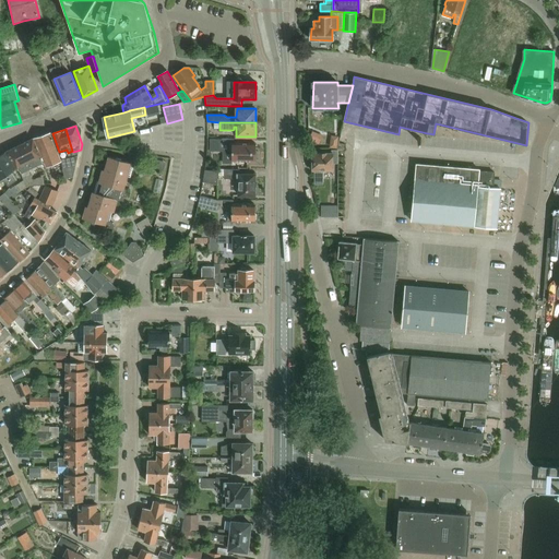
[(47,166),(62,162),(61,161),(51,132),(34,139),(47,166)]
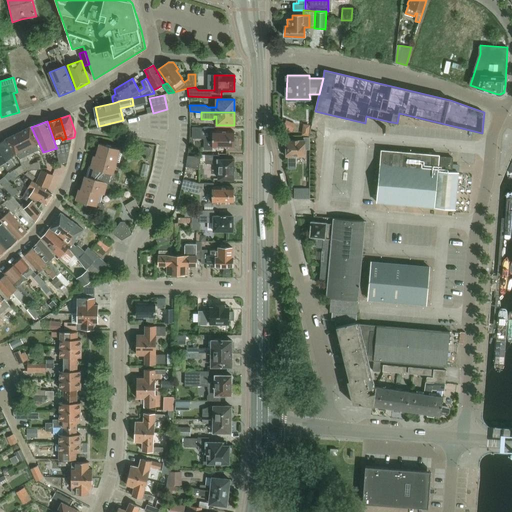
[(303,124),(302,135),(308,136),(310,125),(303,124)]
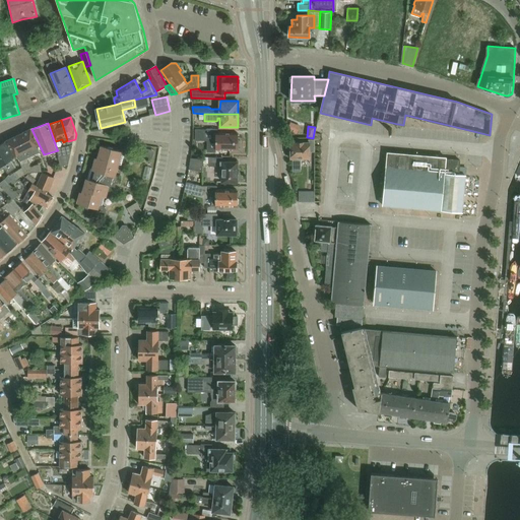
[(31,129),(18,135),(30,156),(40,151),(41,153),(43,152),(41,148),(31,129)]
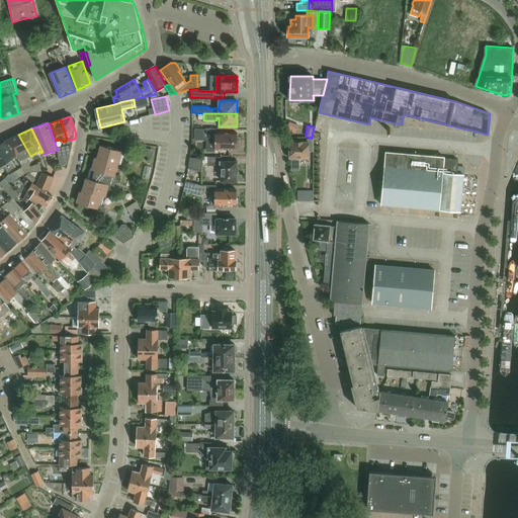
[(205,130),(194,128),(194,140),(206,140),(206,135),(205,134),(205,130)]
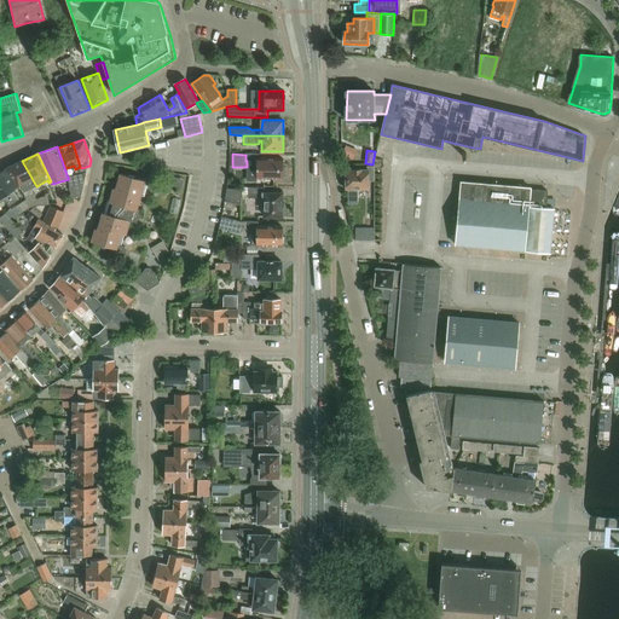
[(256,166),(256,178),(283,178),(283,158),(259,158),(259,154),(246,154),(246,155),(246,160),(247,161),(253,161),(253,166),(256,166)]
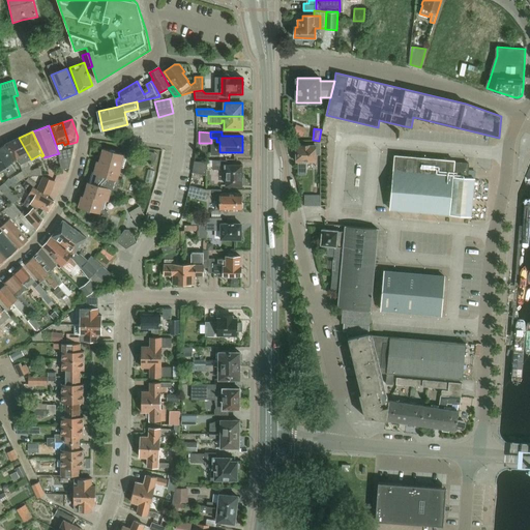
[(19,138),(6,144),(22,166),(24,165),(23,163),(31,159),(19,138)]
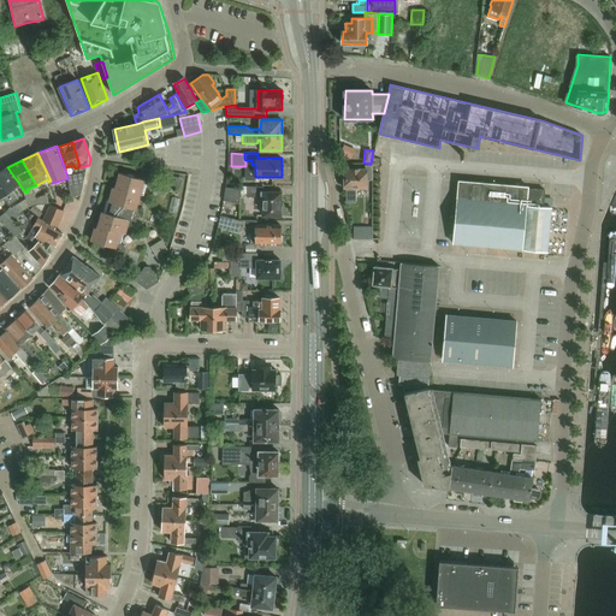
[(344,169),(344,188),(347,188),(347,202),(356,202),(356,188),(367,188),(367,181),(372,181),(372,165),(365,165),(365,169),(344,169)]
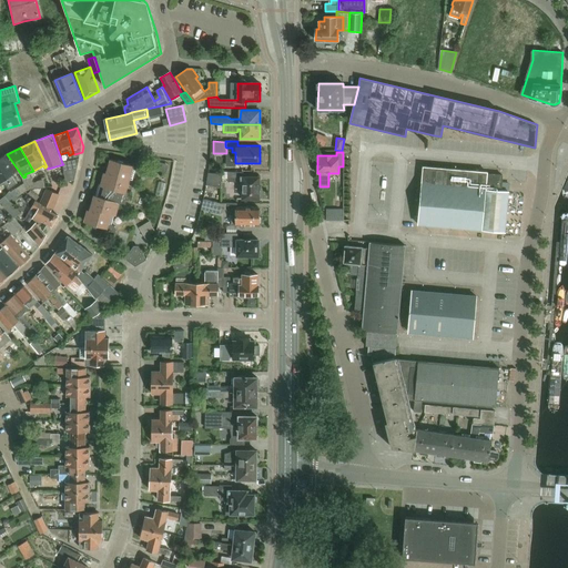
[(12,175),(18,172),(6,154),(0,159),(0,168),(2,171),(3,170),(9,178),(8,179),(12,186),(17,183),(12,175)]
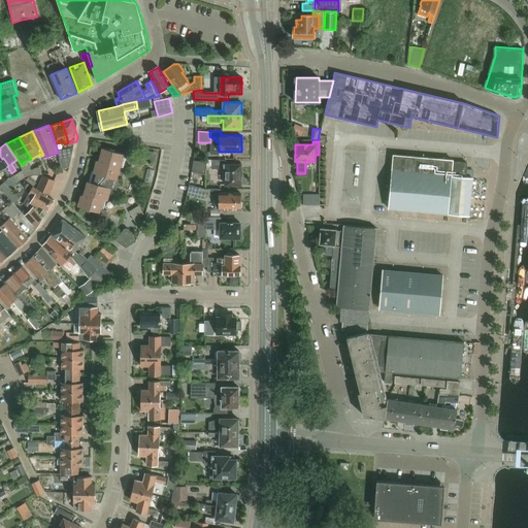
[(98,213),(107,217),(108,212),(106,210),(103,209),(106,199),(107,200),(110,189),(113,189),(114,187),(118,188),(120,179),(117,178),(121,167),(123,167),(126,158),(129,159),(131,158),(132,154),(124,152),(124,154),(103,147),(99,161),(97,161),(94,172),(92,171),(90,182),(88,182),(84,196),(81,195),(78,206),(99,211),(98,213)]
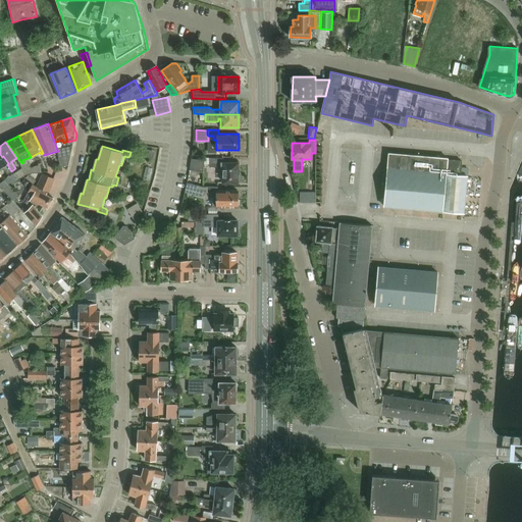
[(59,157),(71,155),(72,155),(73,147),(58,150),(59,157)]
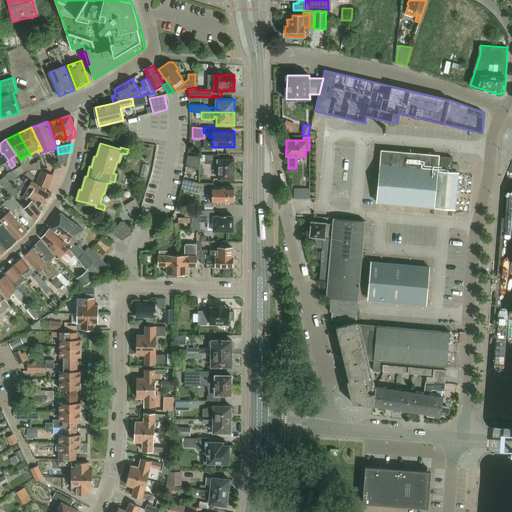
[(455,209),(458,173),(452,172),(453,158),(439,157),(439,156),(381,150),(377,202),(455,209)]
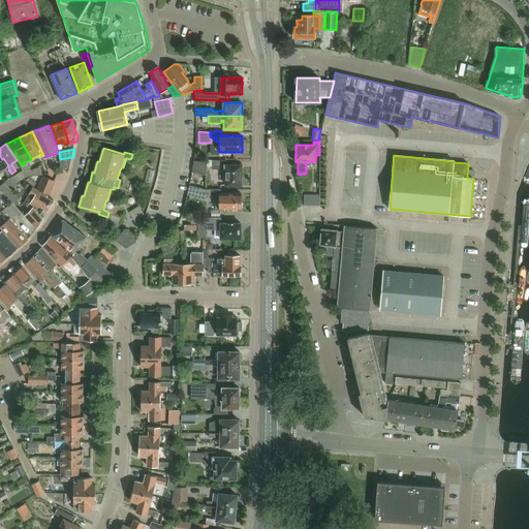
[(8,176),(11,174),(7,166),(8,165),(3,158),(2,159),(0,156),(0,172),(3,169),(8,176)]
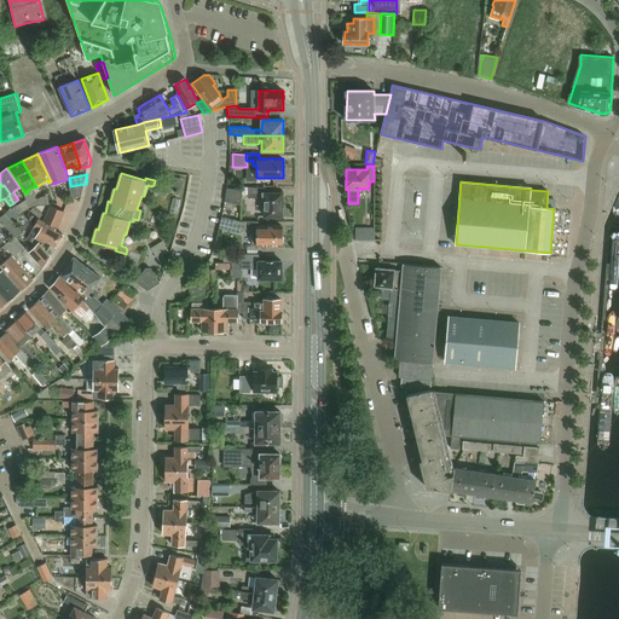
[(70,186),(73,198),(82,198),(85,185),(85,184),(70,186)]
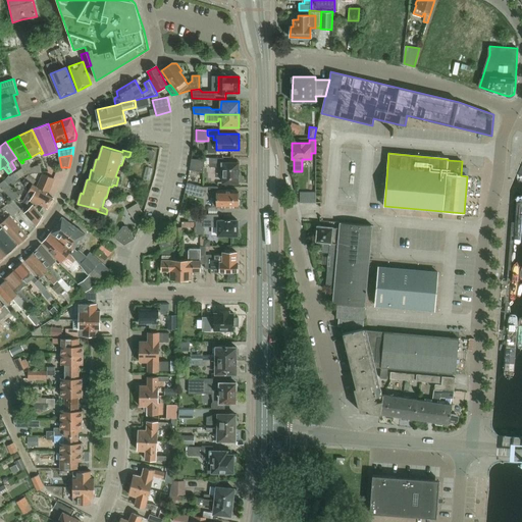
[(223,170),(223,183),(238,183),(239,163),(223,163),(223,158),(209,158),(209,167),(220,167),(220,170),(223,170)]
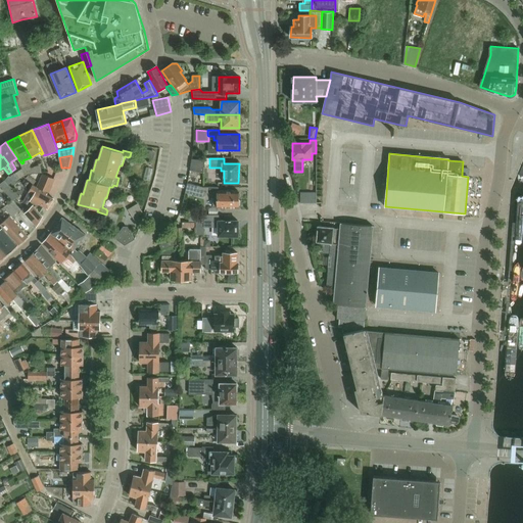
[(203,174),(204,160),(192,159),(190,171),(203,174)]
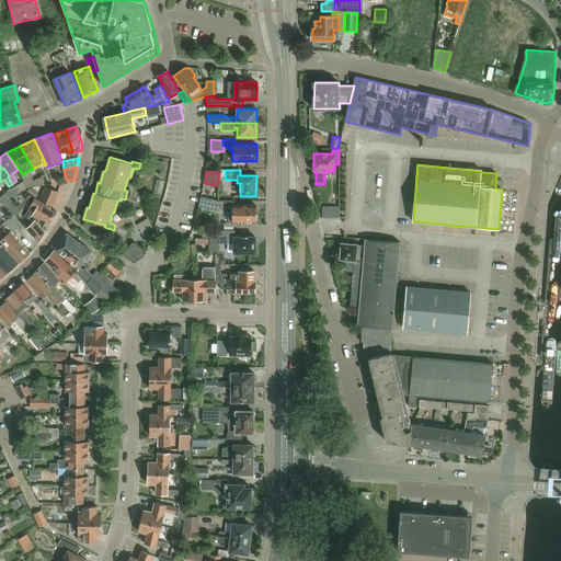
[(341,190),(353,190),(353,171),(341,171),(341,190)]
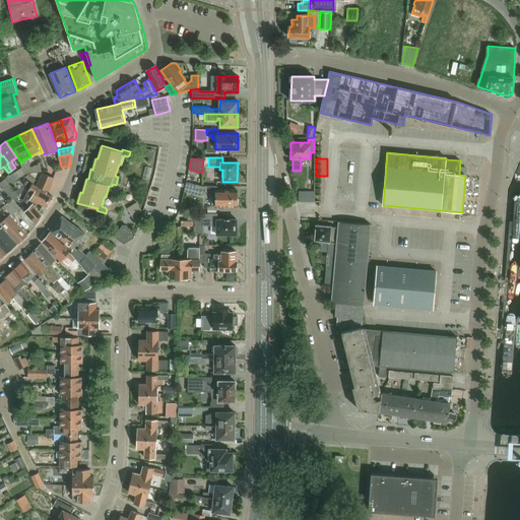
[(48,191),(54,178),(42,172),(36,186),(48,191)]
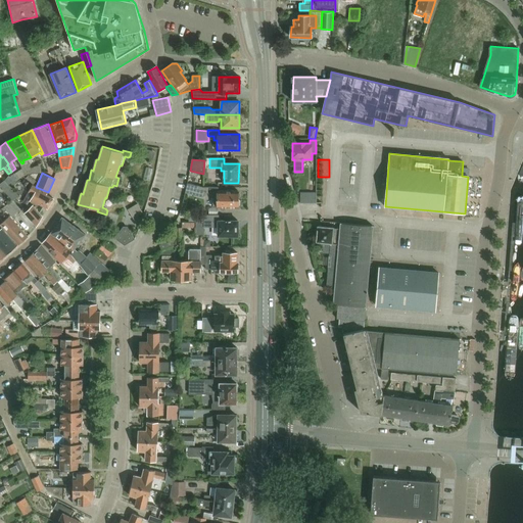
[(5,180),(10,186),(13,184),(18,179),(14,174),(13,175),(10,178),(9,176),(8,177),(5,180)]
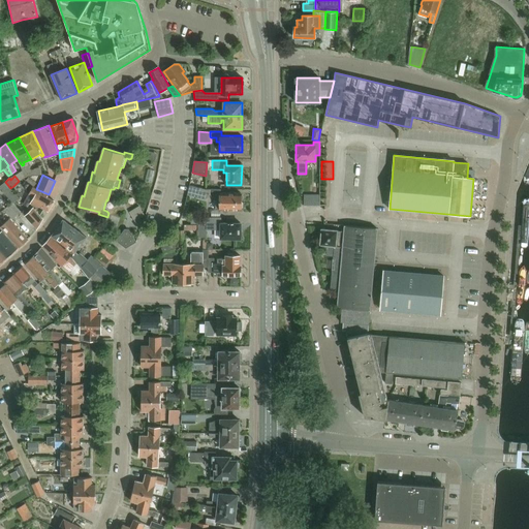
[(528,179),(520,192),(528,196),(528,179)]
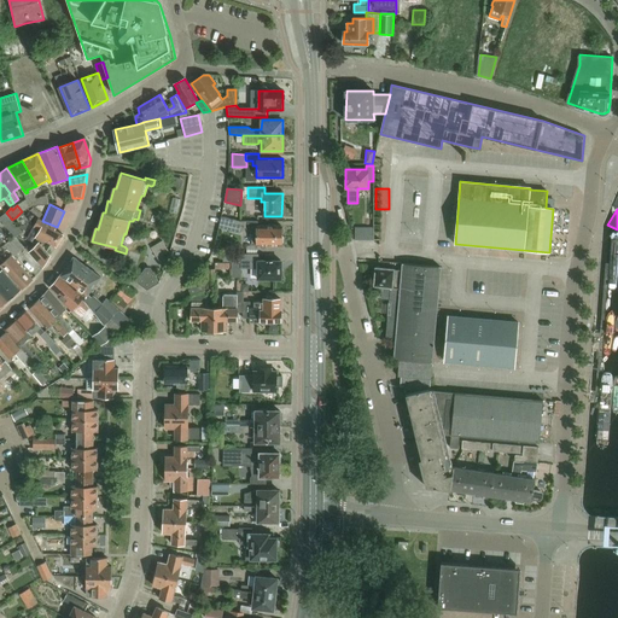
[(252,245),(258,245),(281,245),(281,226),(258,226),(258,221),(240,221),(221,216),(219,228),(239,232),(245,228),(252,228),(252,245)]
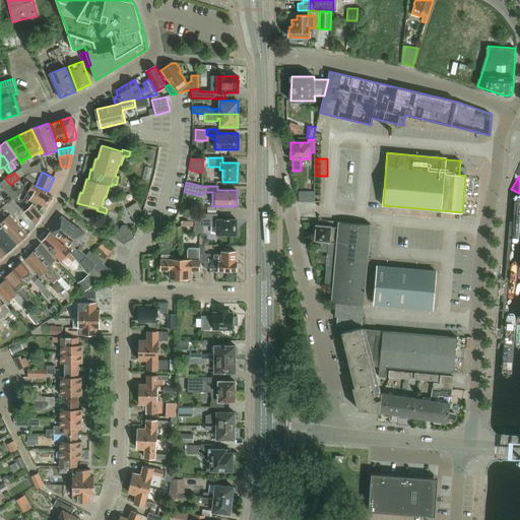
[(10,185),(4,189),(11,197),(12,199),(18,195),(16,193),(10,185)]
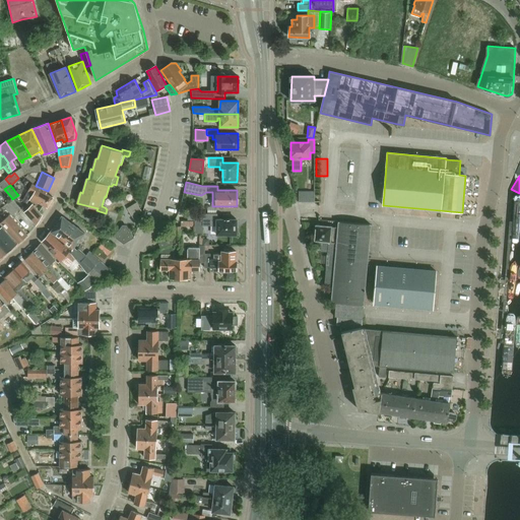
[(53,198),(34,187),(30,190),(34,193),(29,199),(38,203),(38,202),(48,207),(53,198)]
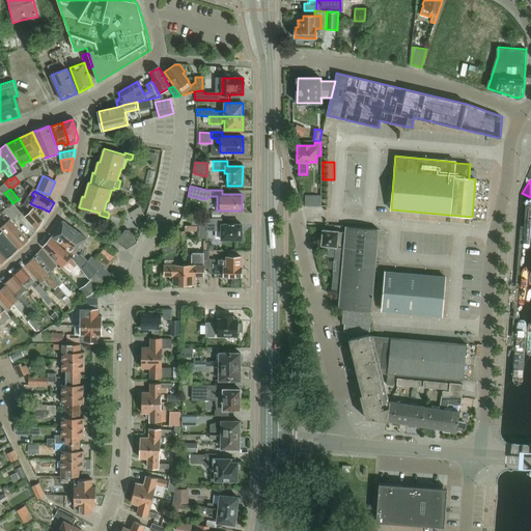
[(305,195),(305,205),(320,206),(320,195),(305,195)]
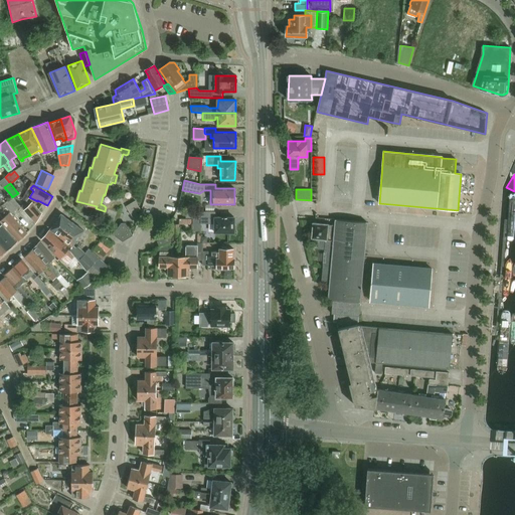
[(136,201),(128,205),(133,214),(136,212),(141,209),(138,204),(140,203),(139,201),(141,200),(138,195),(134,197),(136,201)]
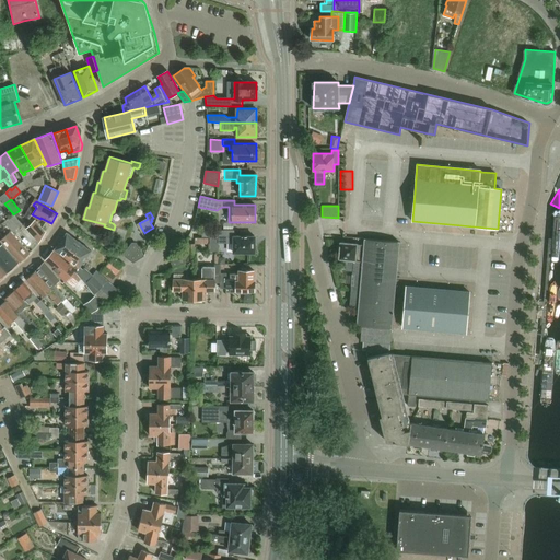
[(20,226),(12,217),(6,222),(13,232),(20,226)]
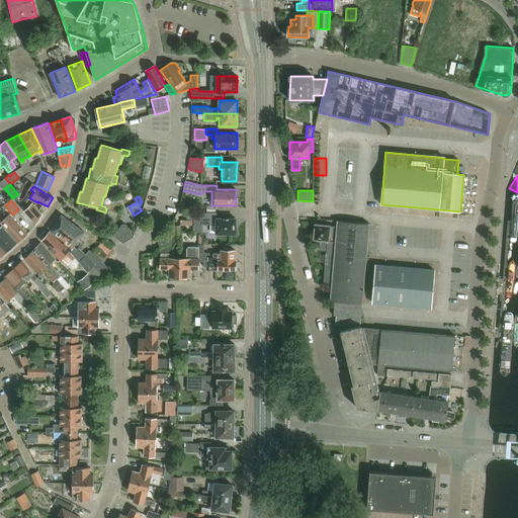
[(25,211),(36,224),(41,216),(32,205),(25,211)]
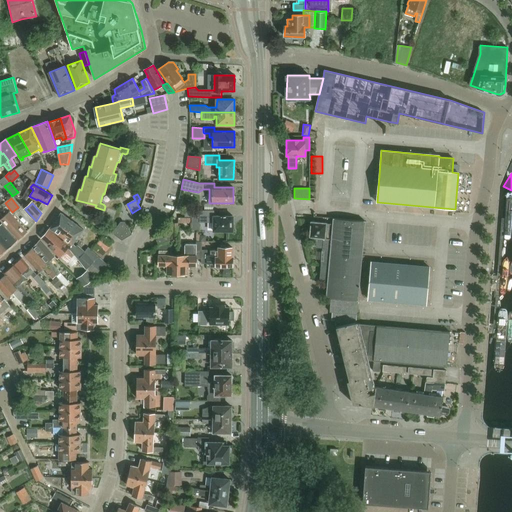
[(200,210),(200,222),(214,222),(214,231),(233,231),(233,216),(214,216),(214,210),(200,210)]
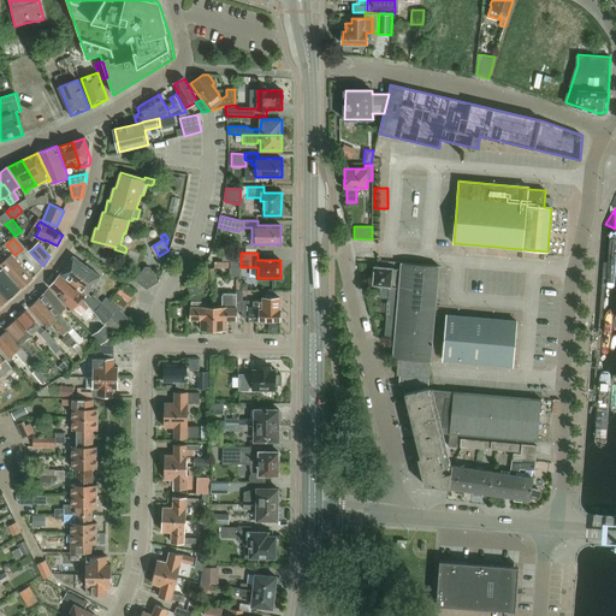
[(22,288),(33,279),(11,255),(1,265),(22,288)]
